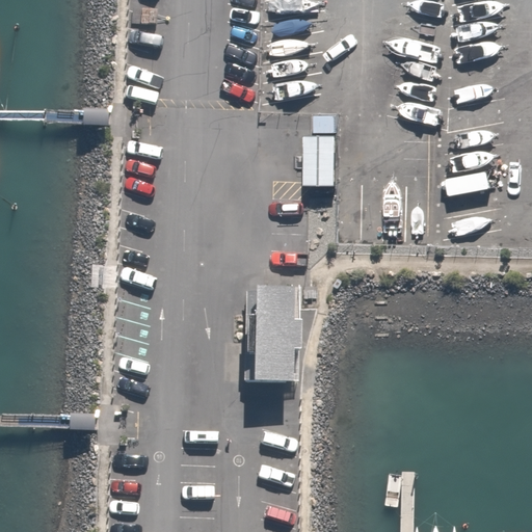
[(82,115),(82,126),(82,131),(106,132),(107,113),(82,112),(82,115)]
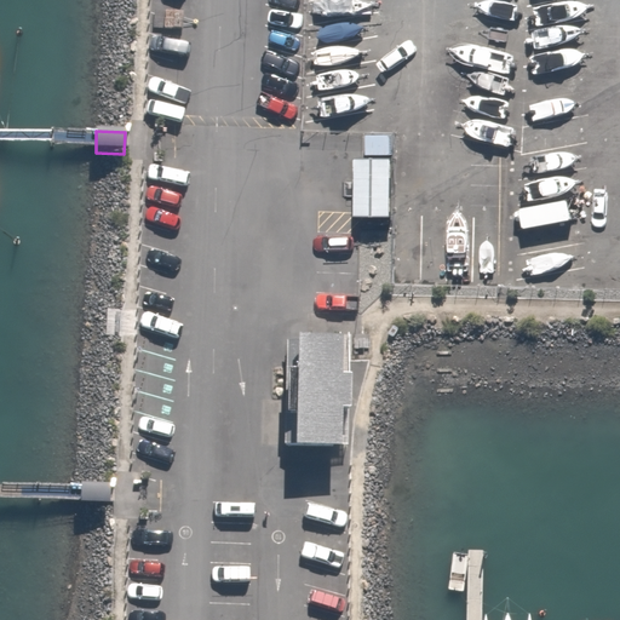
[(368,138),(367,156),(392,158),(392,139),(368,138)]
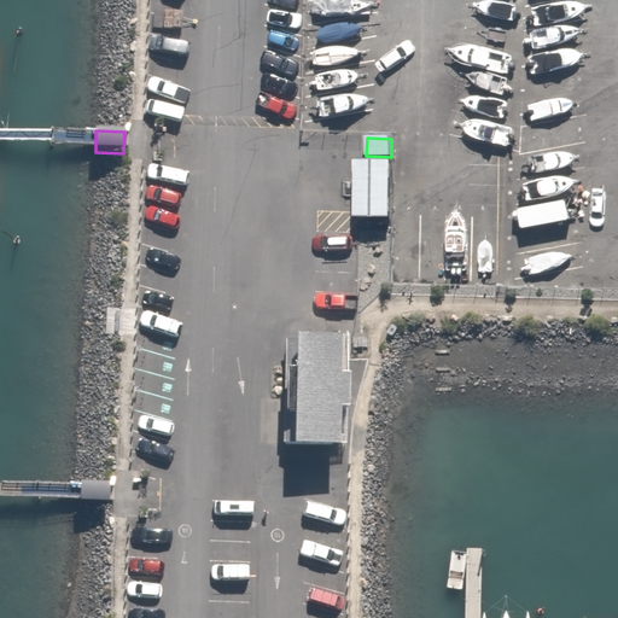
[(355,159),(354,216),(388,217),(389,161),(355,159)]
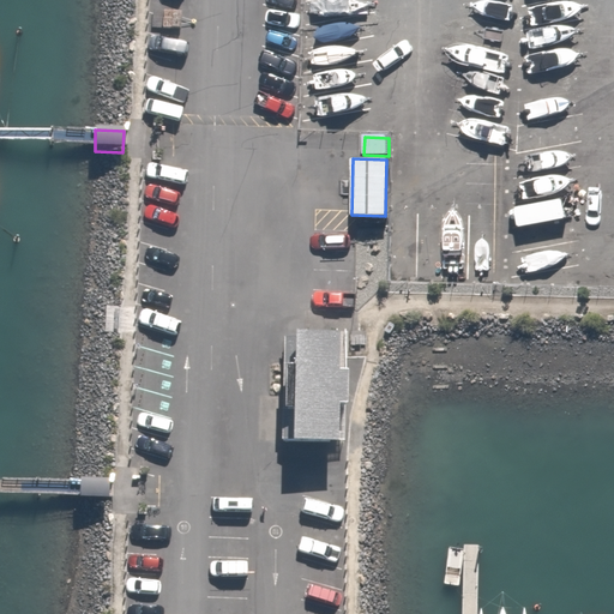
[(338,348),(289,347),(287,449),(336,450),(338,348)]
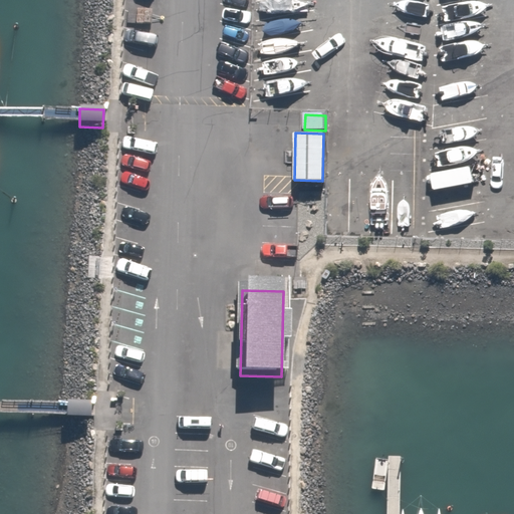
[(68,405),(68,419),(89,420),(90,405),(68,405)]
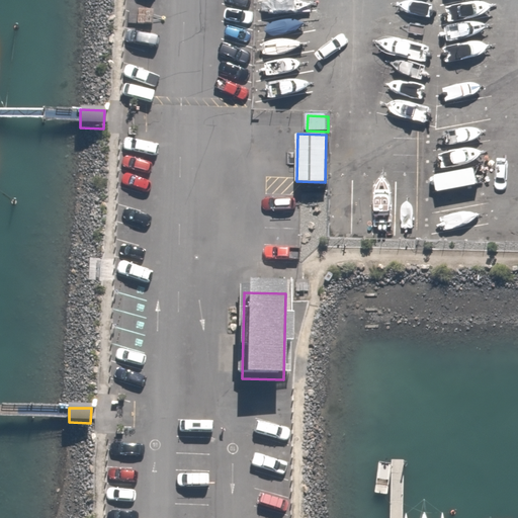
All buildings are outlined.
